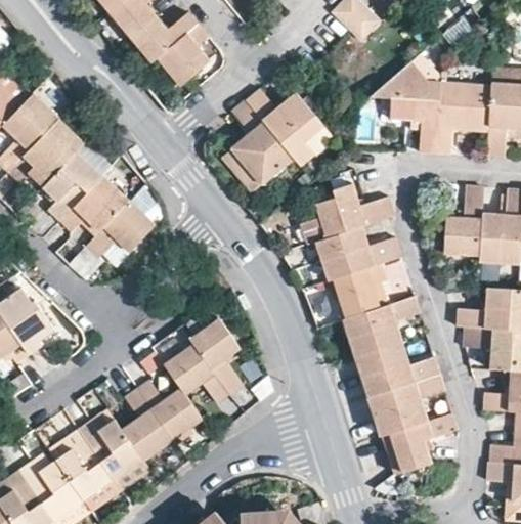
[(90,0),(106,18),(128,0),(90,0)]
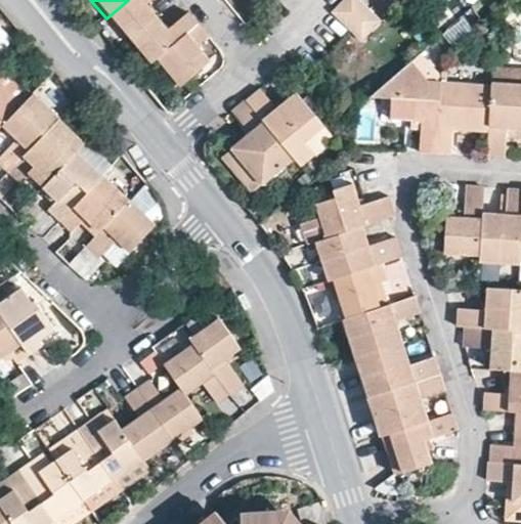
[(128,0),(106,18),(127,42),(154,19),(144,8),(153,0),(128,0)]
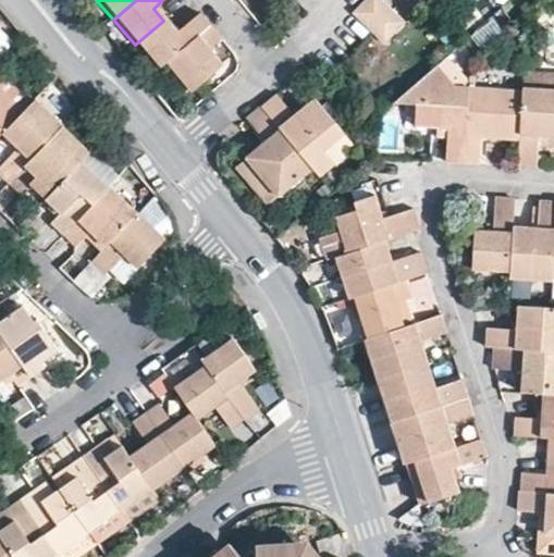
[(370,2),(351,21),(371,42),(382,52),(402,32),(370,2)]
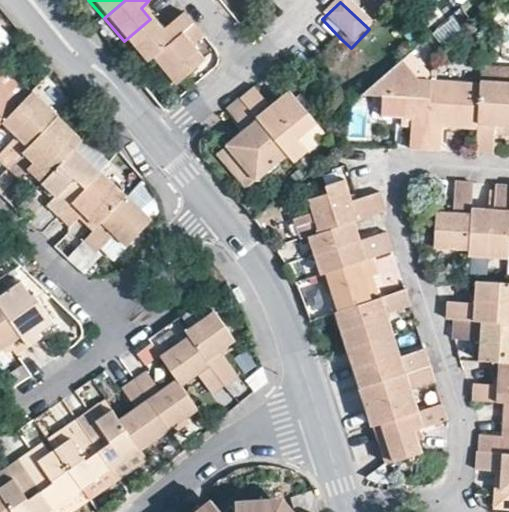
[(160,31),(150,19),(124,41),(145,66),(191,28),(181,17),(180,15),(160,31)]
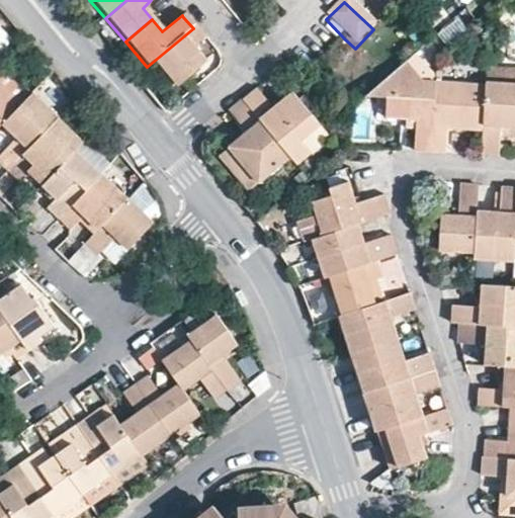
[(199,36),(193,28),(147,67),(159,81),(163,76),(175,89),(204,65),(193,51),(204,41),(199,36)]
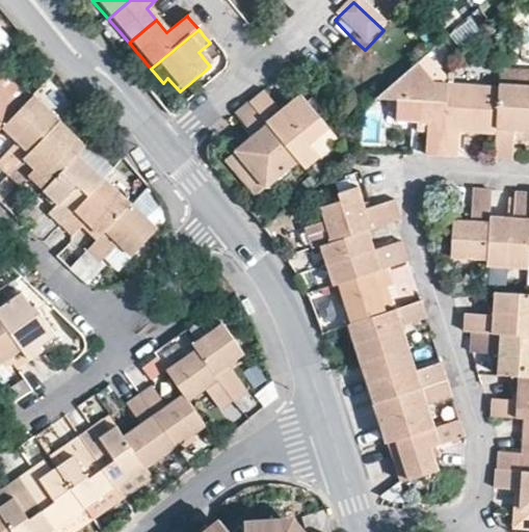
[(446,73),(426,53),(416,62),(434,82),(445,83),(446,73)]
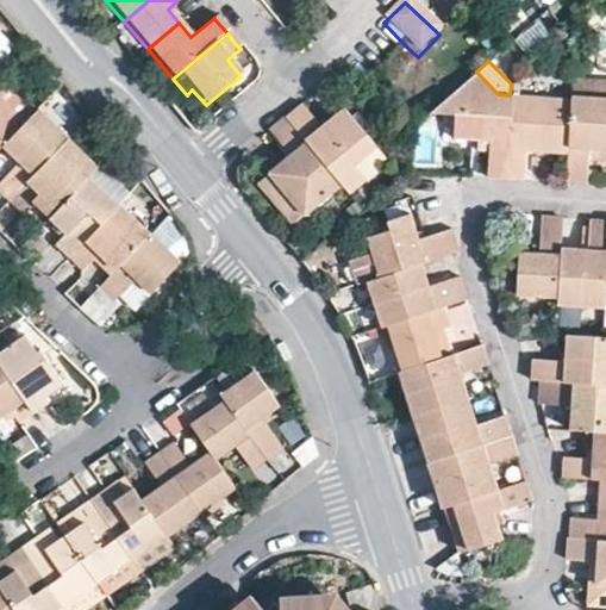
[(486,139),(485,178),(494,178),(505,179),(510,95),(498,94),(476,72),(430,112),(453,114),(451,137),(486,139)]
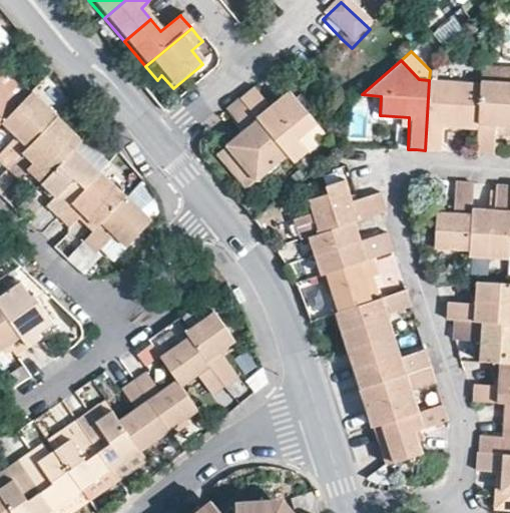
[(509,65),(482,64),(482,68),(481,79),(509,80),(509,65)]
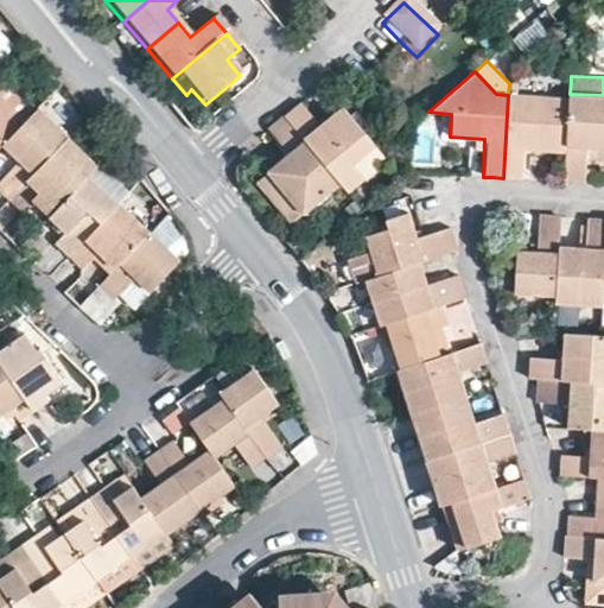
[(0,95),(26,120),(35,112),(0,80),(0,95)]
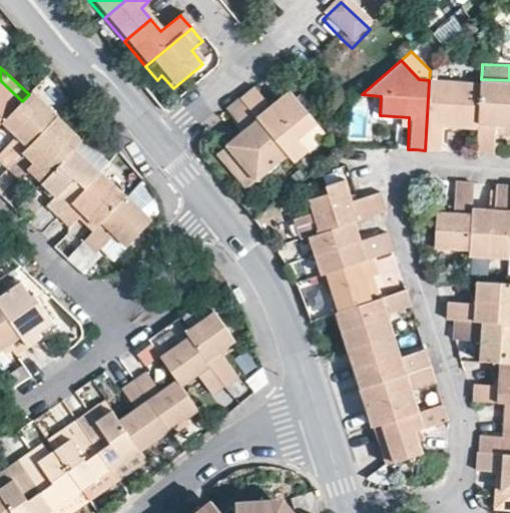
[(478,129),(476,153),(494,154),(494,136),(495,124),(509,124),(509,80),(481,79),(481,83),(478,129)]
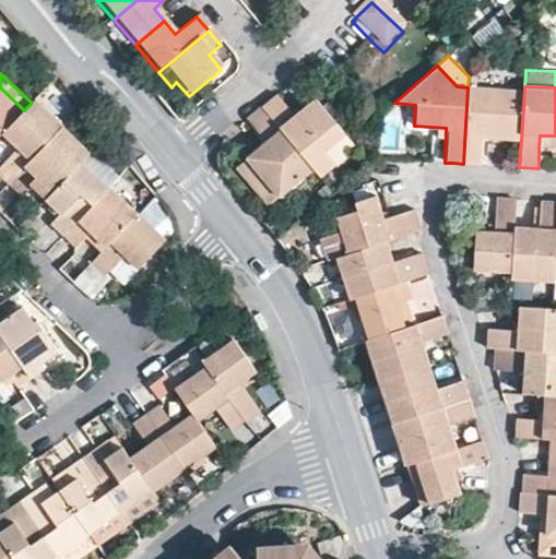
[(24,110),(0,87),(0,135),(24,110)]
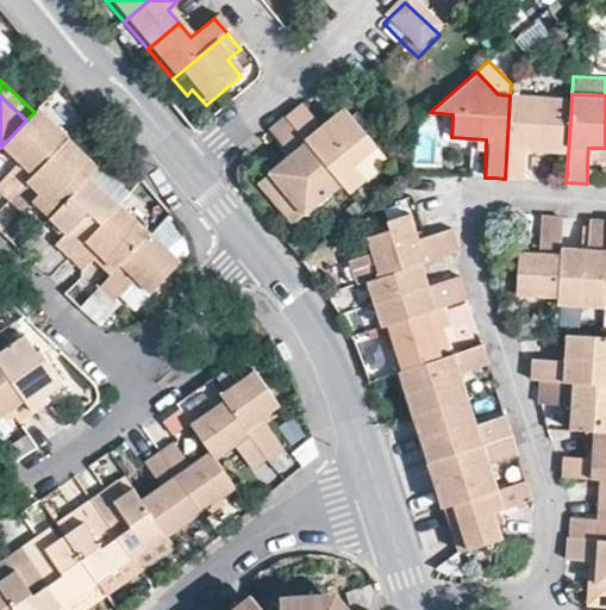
[(510,95),(505,179),(516,179),(526,180),(528,151),(568,154),(572,99),(510,95)]
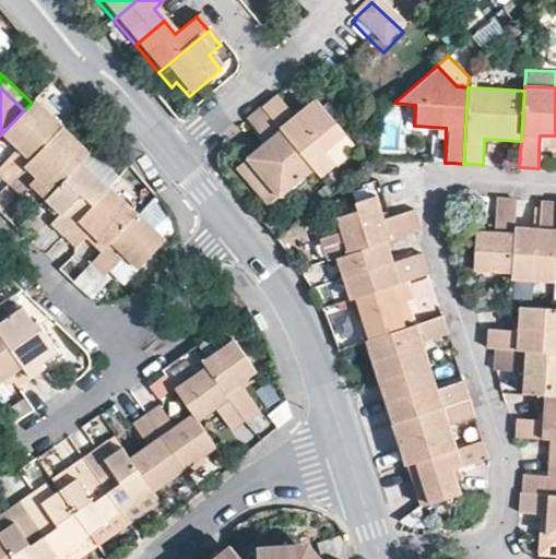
[(312,170),(321,179),(336,167),(324,153),(344,137),(312,99),(294,116),(276,95),(260,108),(312,170)]
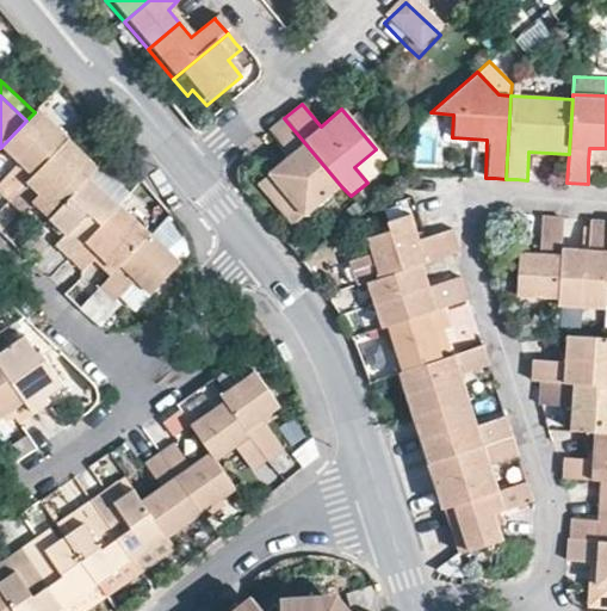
[(0,191),(8,199),(67,139),(37,109),(35,112),(26,121),(0,148),(0,153),(14,167),(0,183),(0,191)]
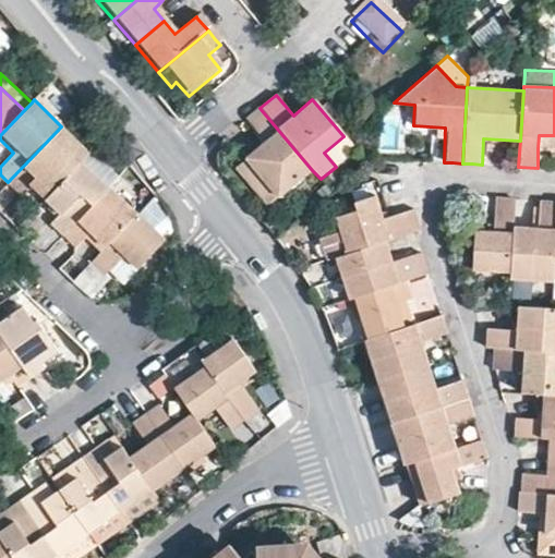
[(260,108),(245,120),(263,142),(244,158),(279,198),(312,170),(260,108)]
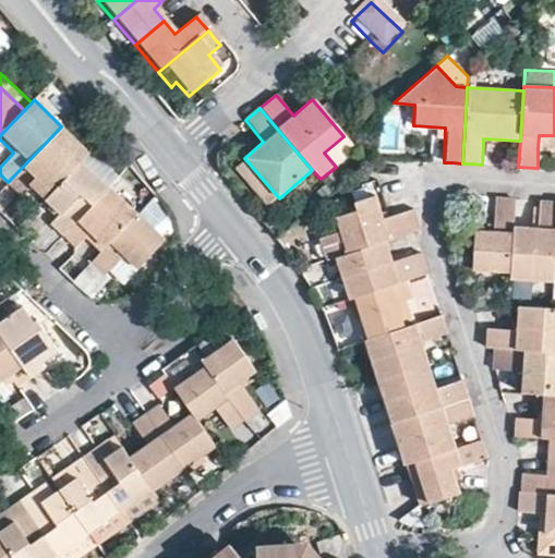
[(89,153),(61,126),(8,182),(21,194),(38,177),(53,191),(81,162),(89,153)]
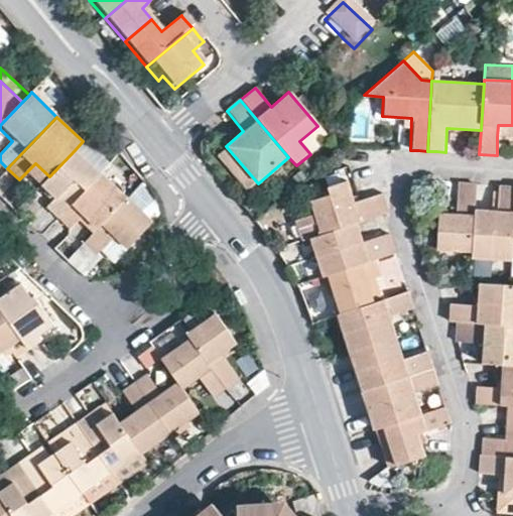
[(512,125),(498,125),(497,137),(512,138),(512,125)]
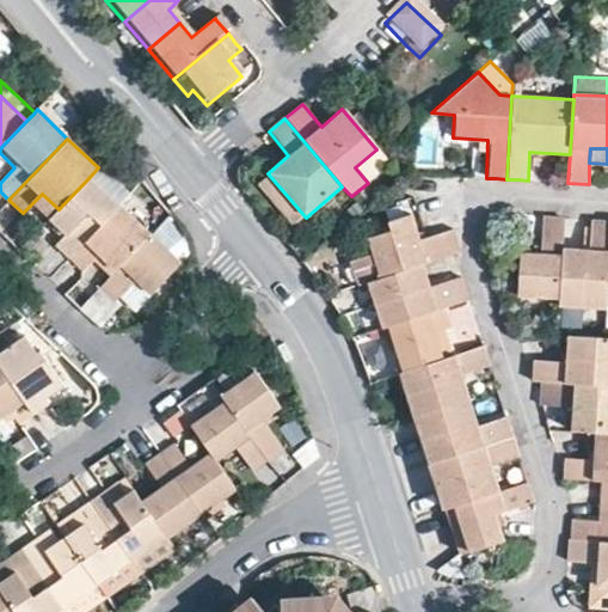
[(388,164),(376,150),(355,167),(368,183),(388,164)]
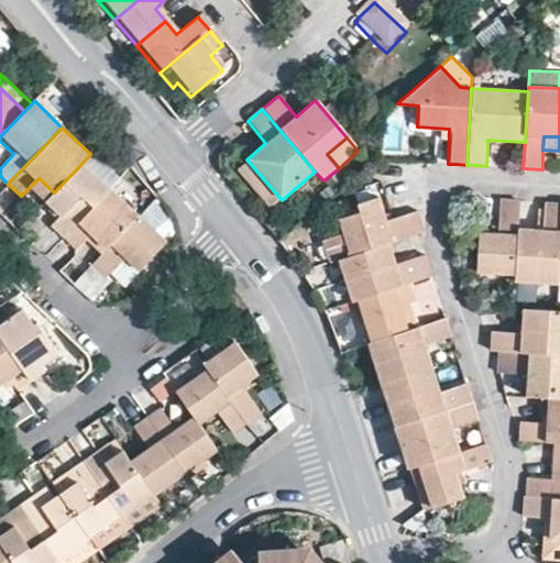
[(110,189),(120,178),(92,152),(90,154),(81,164),(110,189)]
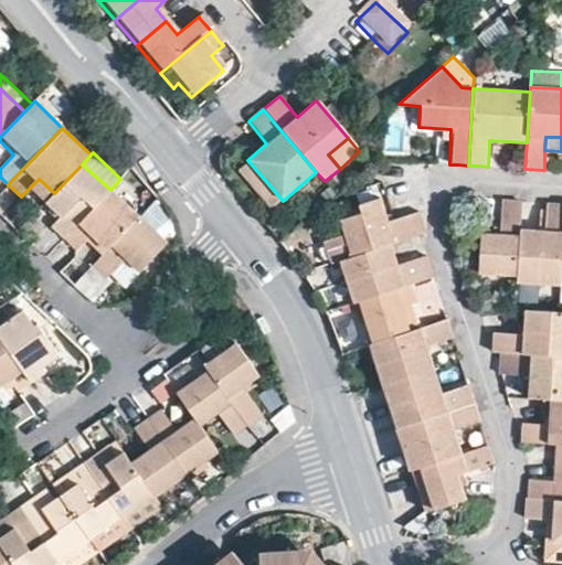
[(283,201),(247,160),(236,170),(271,211),(283,201)]
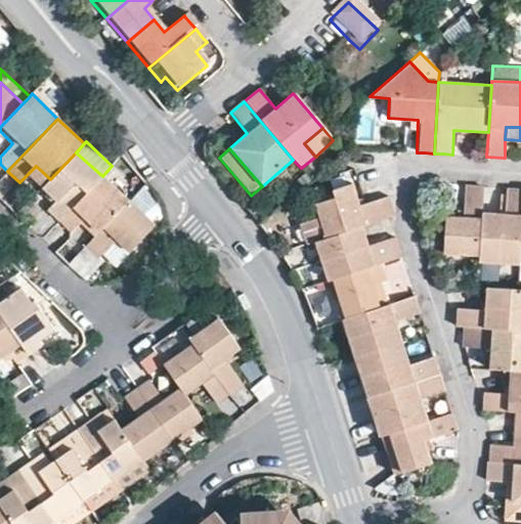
[(50,179),(41,187),(47,192),(56,201),(47,211),(58,222),(102,176),(76,153),(50,179)]
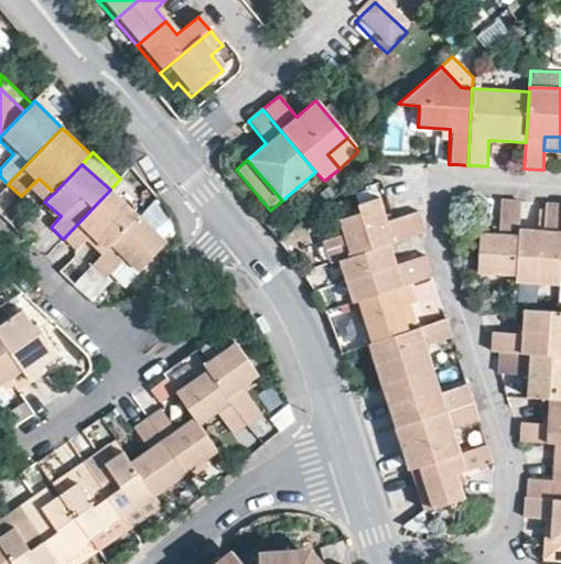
[(101,253),(137,217),(110,190),(63,239),(75,250),(86,239),(101,253)]
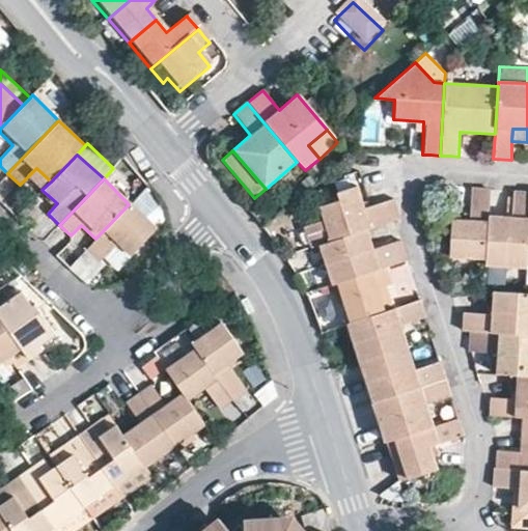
[(367,230),(398,220),(391,200),(363,210),(356,187),(317,200),(325,222),(310,225),(317,246),(362,231),(367,230)]
